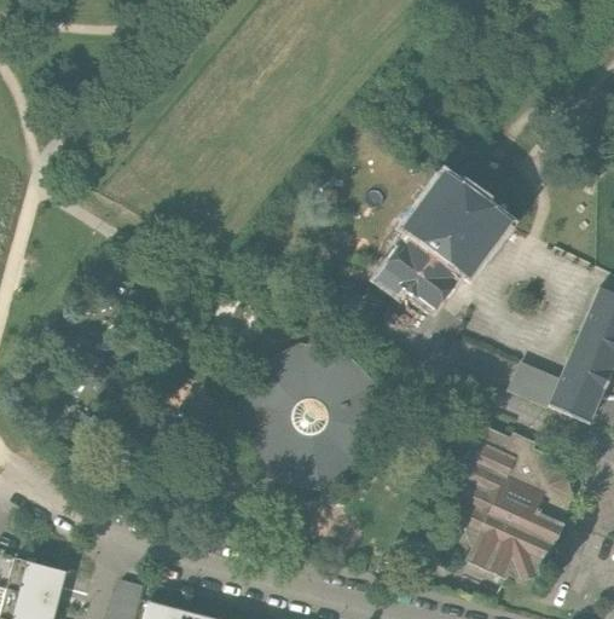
[(589,145),(577,161),(601,178),(613,166),(613,163),(589,145)]
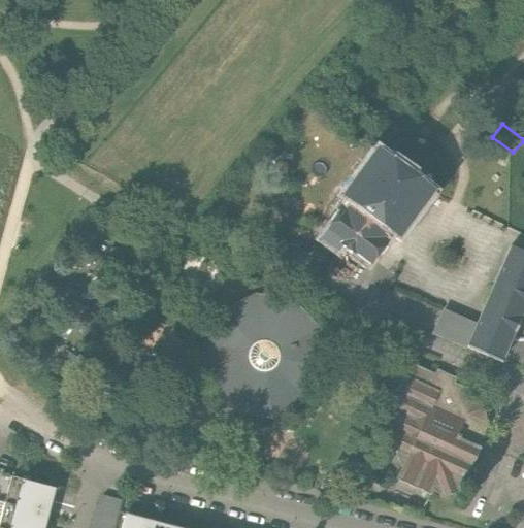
[(348,196),(357,203),(393,229),(401,235),(433,192),(380,152),(348,196)]
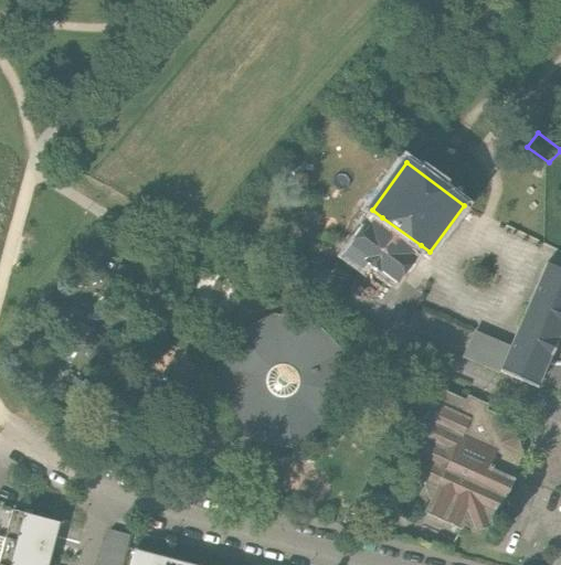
[(412,256),(421,245),(382,217),(373,228),(370,225),(348,255),(378,277),(383,270),(400,283),(416,259),(412,256)]
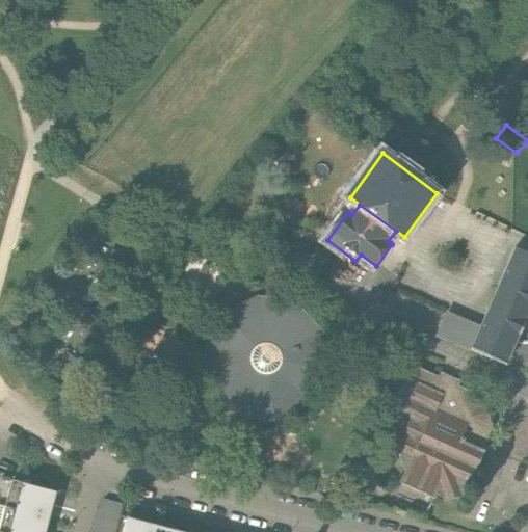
[(451,313),(441,337),(507,366),(520,336),(521,337),(524,329),(527,323),(526,323),(527,320),(527,253),(518,248),(482,328),(459,319),(460,318),(451,313)]
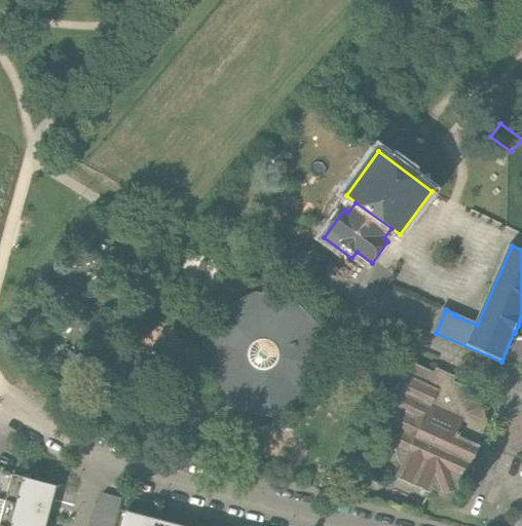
[(461,479),(464,481),(480,447),(478,446),(489,422),(475,415),(471,407),(478,392),(455,382),(457,378),(438,369),(436,374),(415,365),(410,377),(404,375),(388,409),(395,411),(387,426),(393,429),(385,445),(405,454),(407,458),(398,478),(432,493),(434,490),(440,493),(441,496),(459,489),(458,486),(461,479)]
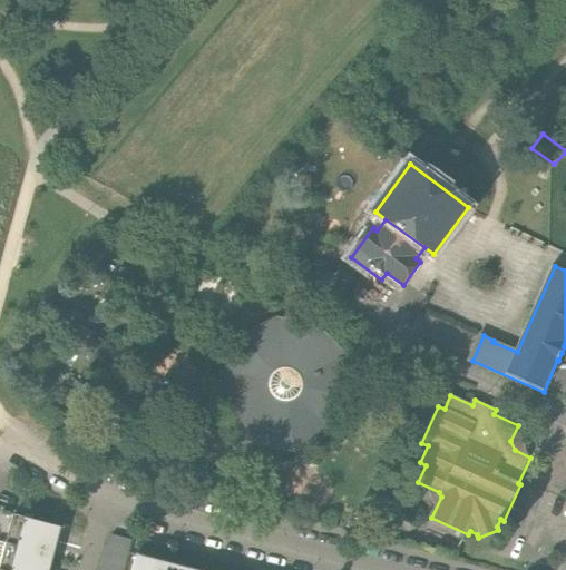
[(16,512),(9,540),(54,551),(61,523),(16,512)]
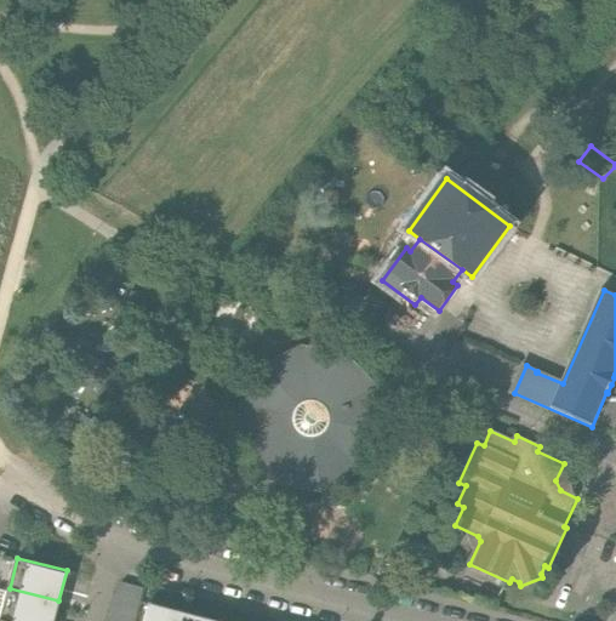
[(112,620),(137,620),(147,586),(123,580),(112,620)]
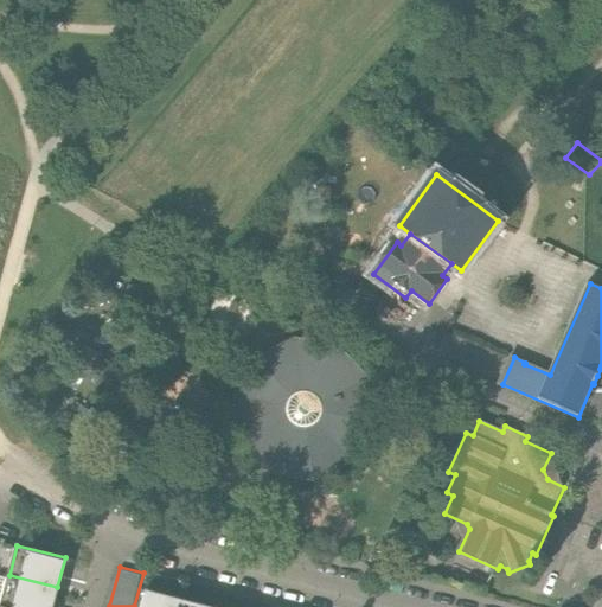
[(10,606),(52,606),(57,587),(10,575),(1,605),(10,606)]
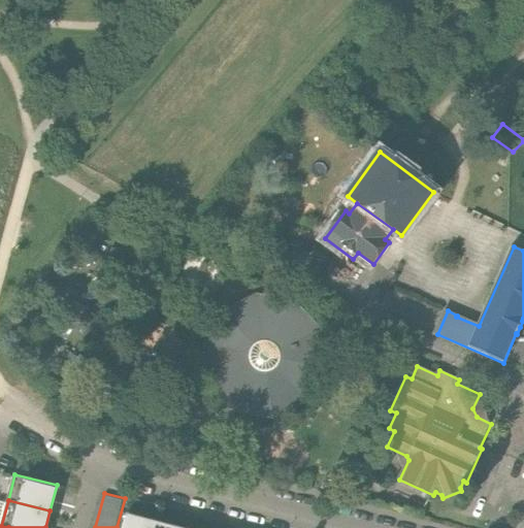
[(126,527),(153,527),(155,521),(130,515),(126,527)]
